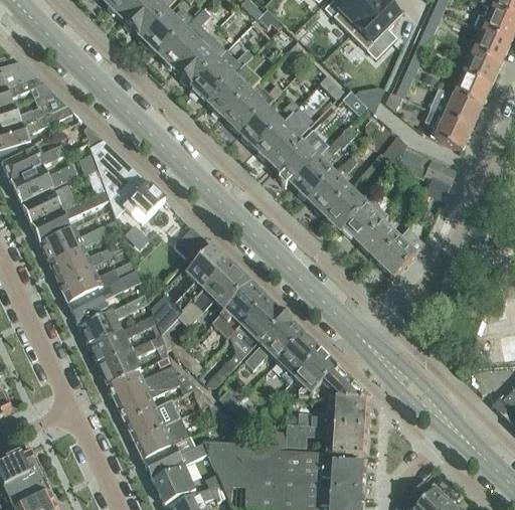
[(110,0),(107,3),(106,7),(112,12),(116,11),(121,17),(123,19),(141,0),(110,0)]
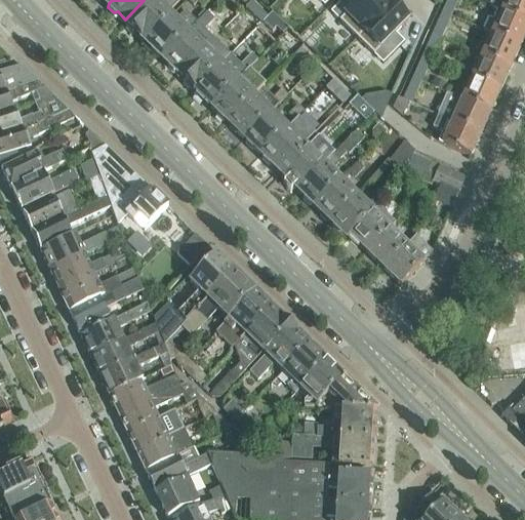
[(125,21),(124,23),(130,29),(134,28),(140,34),(153,21),(156,25),(169,11),(166,8),(173,0),(144,0),(125,20),(125,21)]
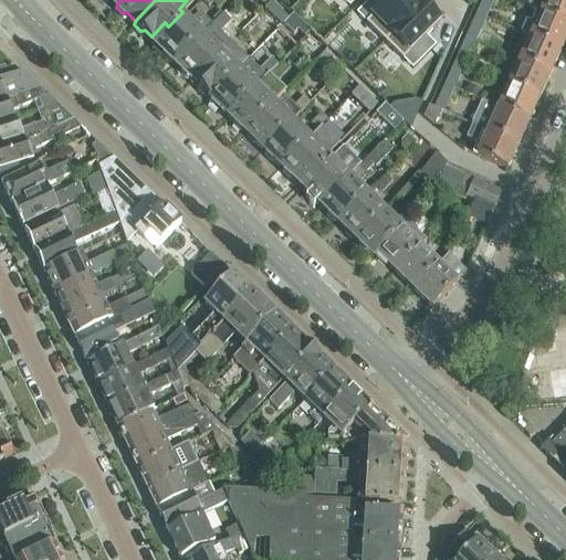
[(364,0),(356,8),(384,35),(420,0),(364,0)]
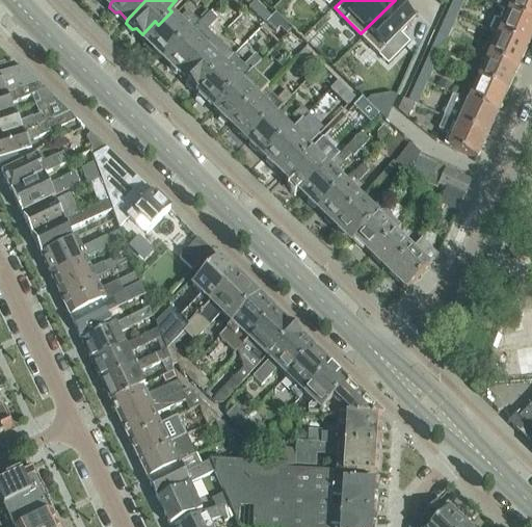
[(395,0),(361,33),(388,60),(409,38),(400,29),(413,17),(397,0),(395,0)]
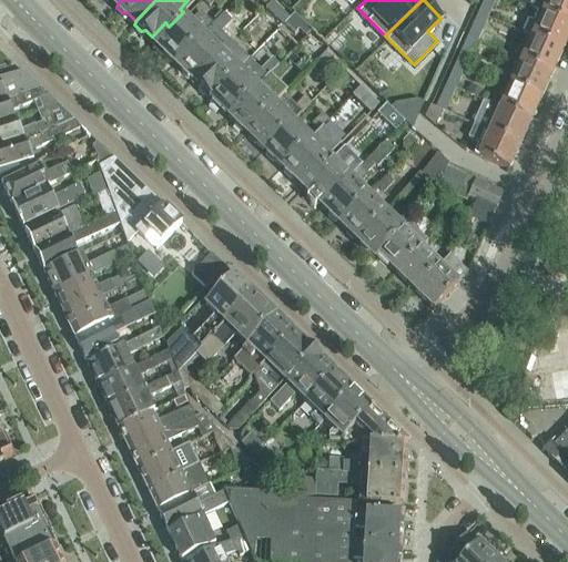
[(490,7),(494,0),(482,0),(478,8),(488,11),(490,7)]
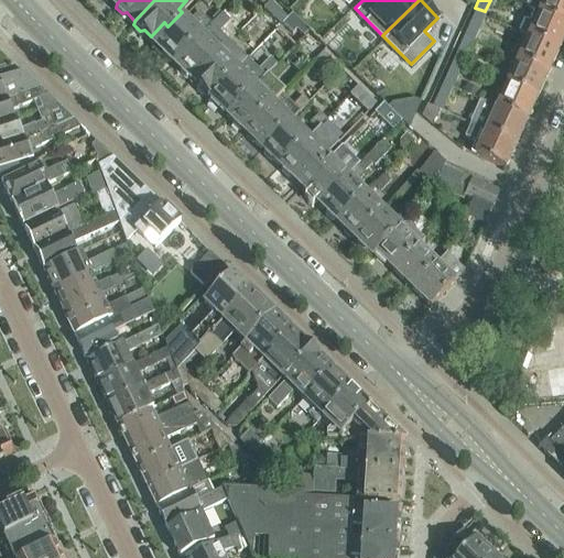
[(527,0),(525,2),(534,7),(539,8),(563,19),(563,0),(527,0)]
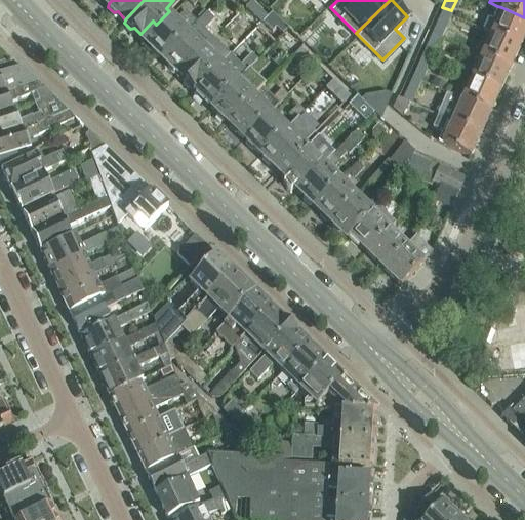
[(202,26),(217,10),(210,4),(196,21),(202,26)]
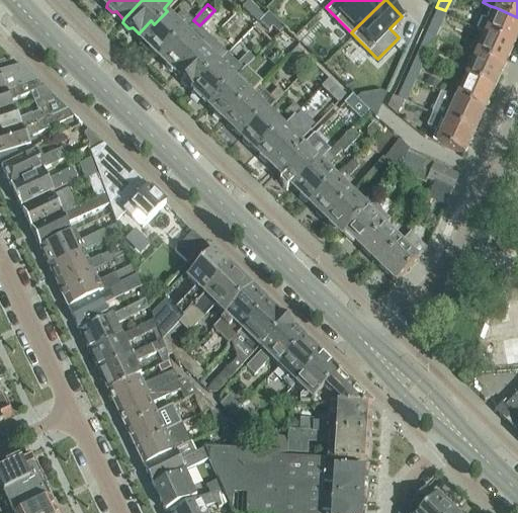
[(478,25),(477,25),(485,29),(485,28),(513,41),(517,28),(517,17),(495,7),(491,6),(486,15),(482,14),(478,25)]
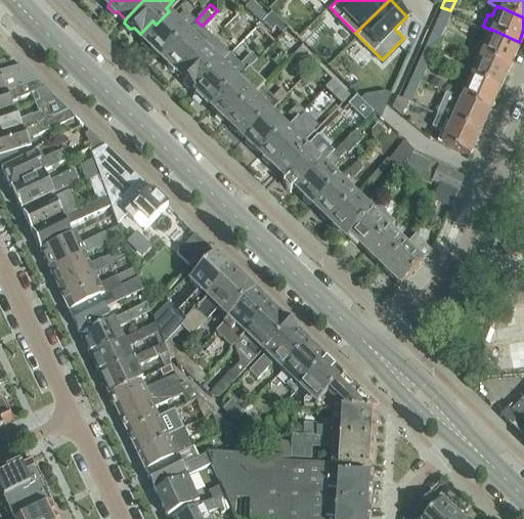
[(153,20),(140,34),(143,37),(150,44),(149,47),(156,53),(159,51),(162,54),(195,19),(197,18),(184,7),(174,16),(169,11),(156,25),(153,20)]
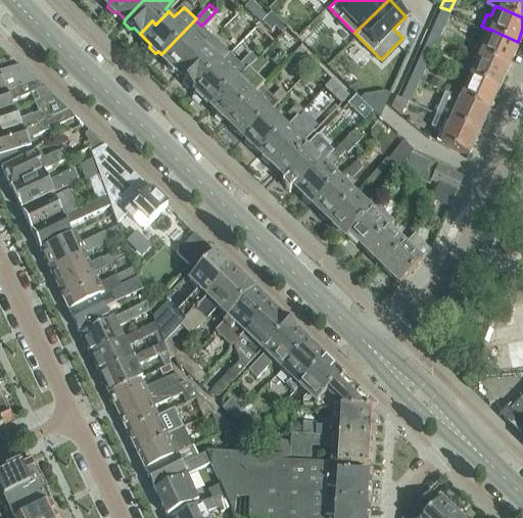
[(440,32),(449,10),(440,7),(431,28),(440,32)]
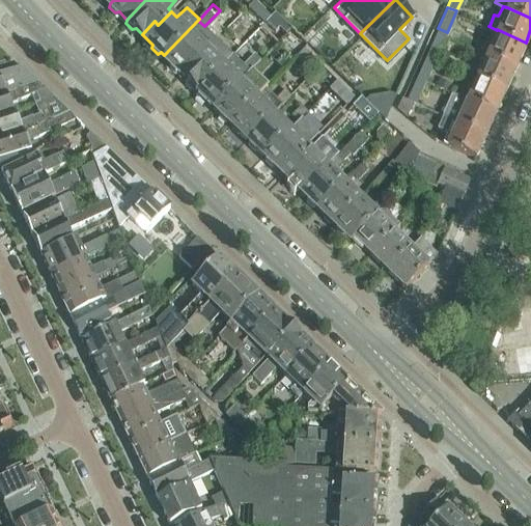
[(198,20),(164,55),(169,60),(168,63),(174,70),(177,67),(178,70),(178,71),(179,72),(206,45),(215,36),(204,26),(198,21),(198,20)]
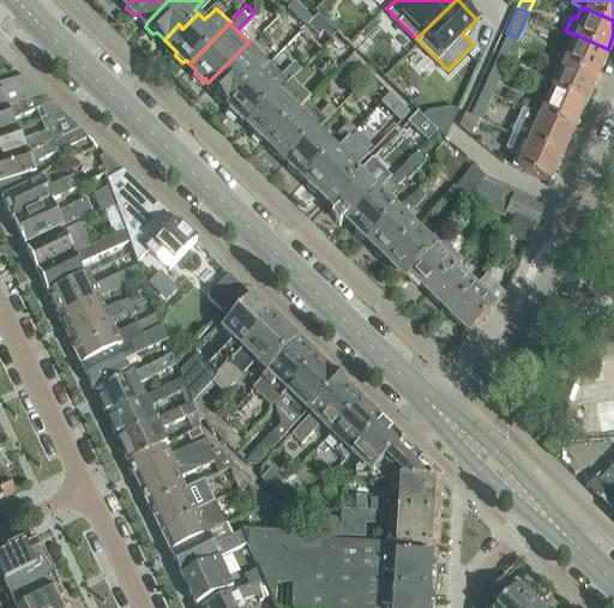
[(254,48),(265,37),(258,31),(248,42),(254,48)]
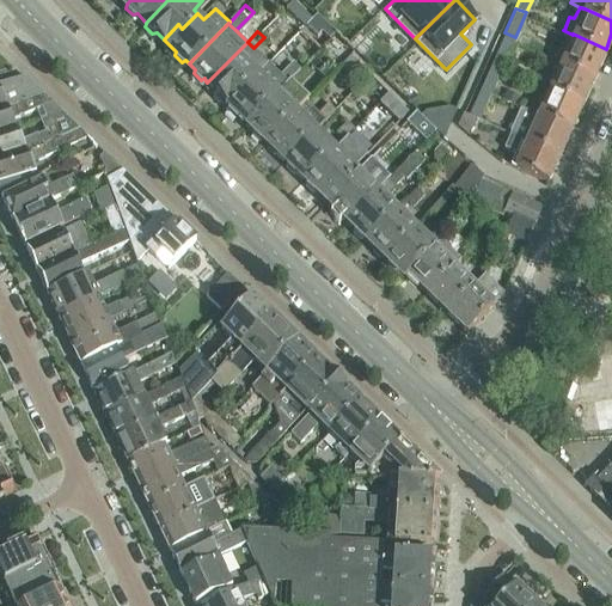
[(512,54),(516,40),(514,40),(515,37),(505,32),(493,59),(503,63),(508,53),(512,54)]
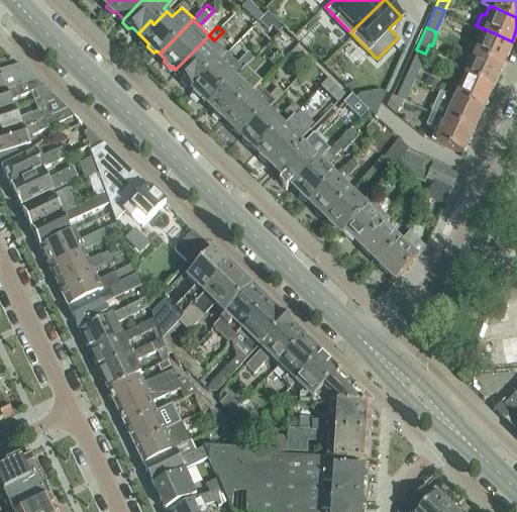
[(475,38),(471,47),(475,49),(502,62),(512,41),(484,28),(484,29),(479,39),(475,38)]
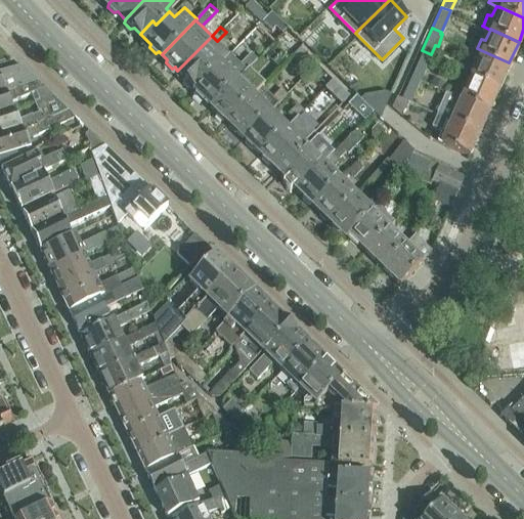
[(220,60),(204,44),(177,71),(182,76),(181,78),(192,89),(220,60)]
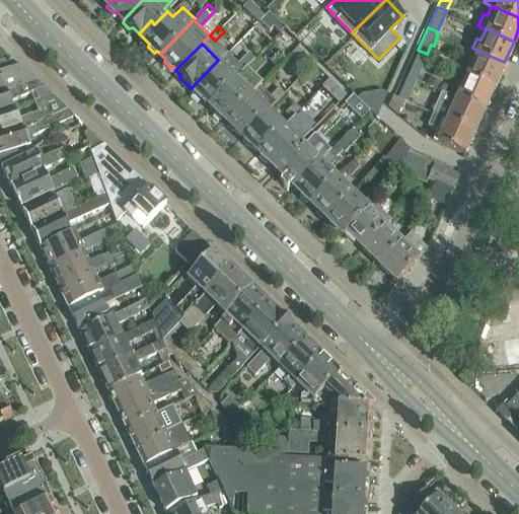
[(234,75),(242,67),(254,56),(258,51),(252,45),(236,61),(226,52),(218,60),(191,88),(199,95),(202,94),(209,101),(234,75)]
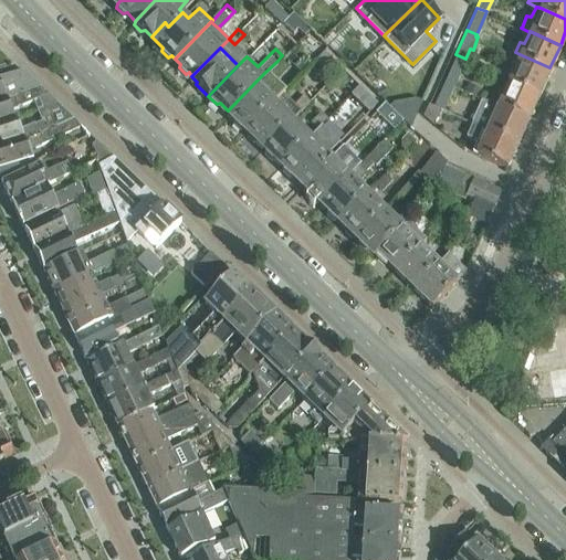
[(514,65),(509,78),(538,92),(549,67),(520,54),(515,52),(511,63),(514,65)]
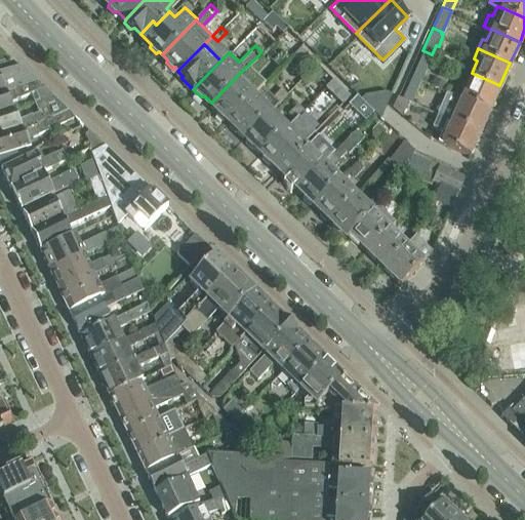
[(421,77),(432,54),(422,50),(413,73),(421,77)]
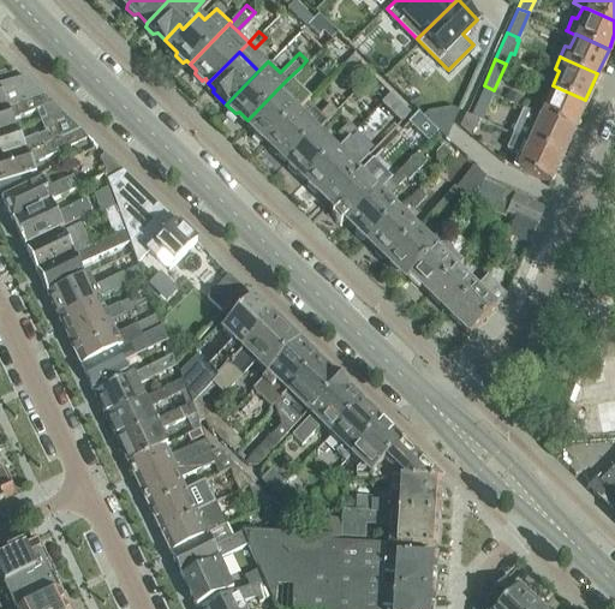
[(294,85),(309,72),(302,66),(287,79),(294,85)]
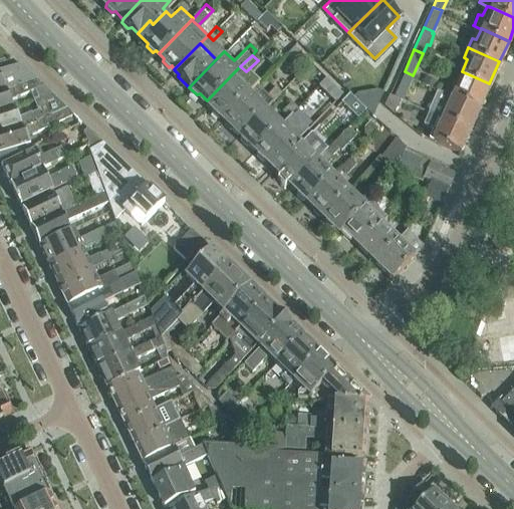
[(7,88),(37,76),(20,60),(0,66),(0,86),(6,84),(7,88)]
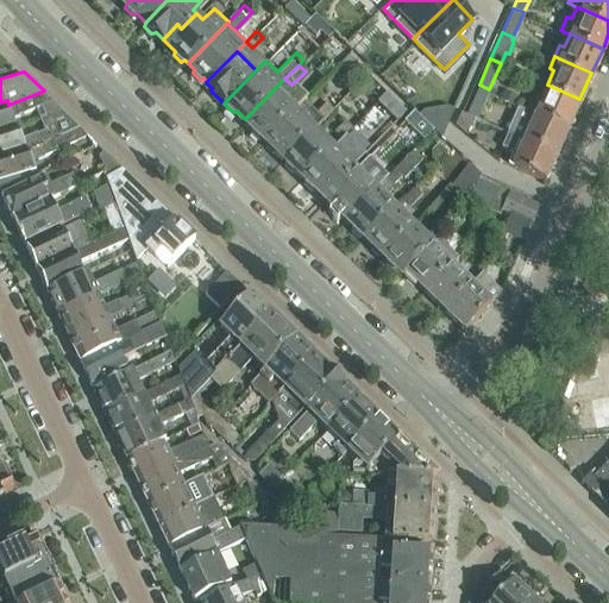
[(477,115),(489,89),(479,85),(468,110),(475,113),(475,114),(477,115)]
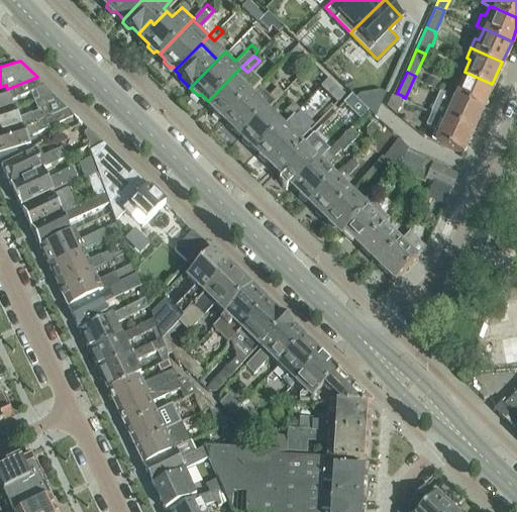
[(454,83),(450,92),(454,94),(454,93),(483,106),(492,84),(464,72),(458,84),(454,83)]
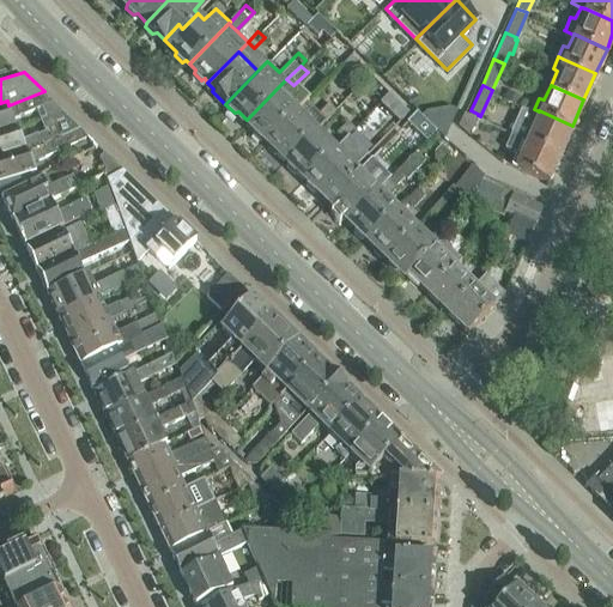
[(296,108),(277,89),(247,120),(253,126),(252,129),(259,137),(262,134),(266,138),(296,108)]
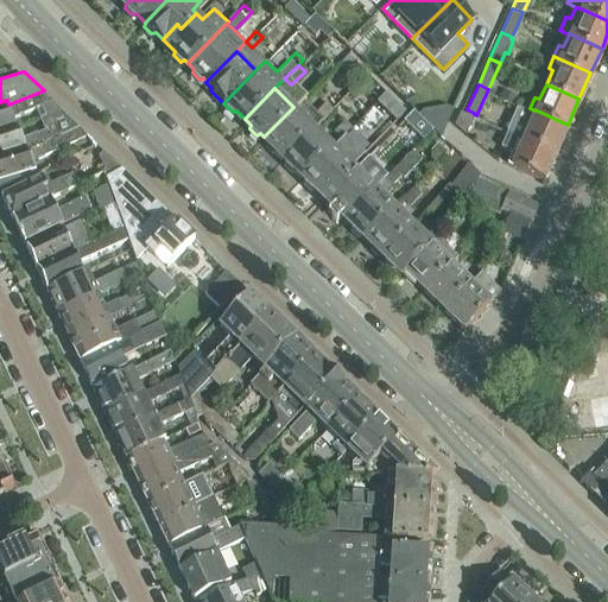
[(0,126),(16,122),(12,114),(40,102),(45,113),(45,114),(62,107),(44,90),(8,105),(7,100),(0,102),(0,126)]
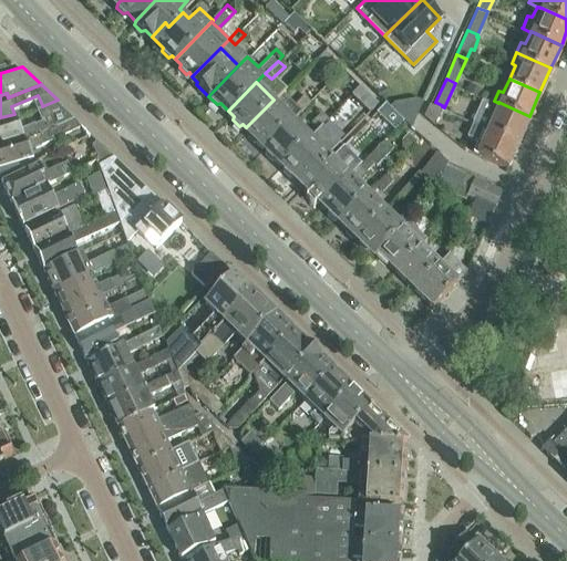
[(311,99),(303,91),(295,101),(301,107),(311,99)]
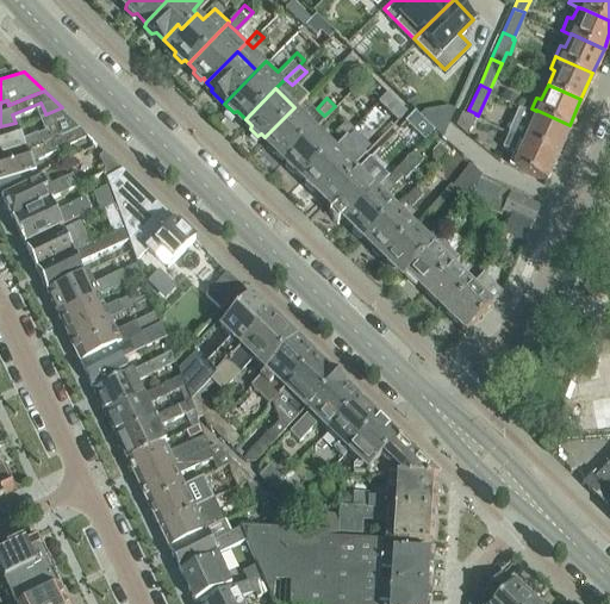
[(558,150),(570,125),(536,110),(536,111),(531,109),(520,104),(509,129),(558,150)]
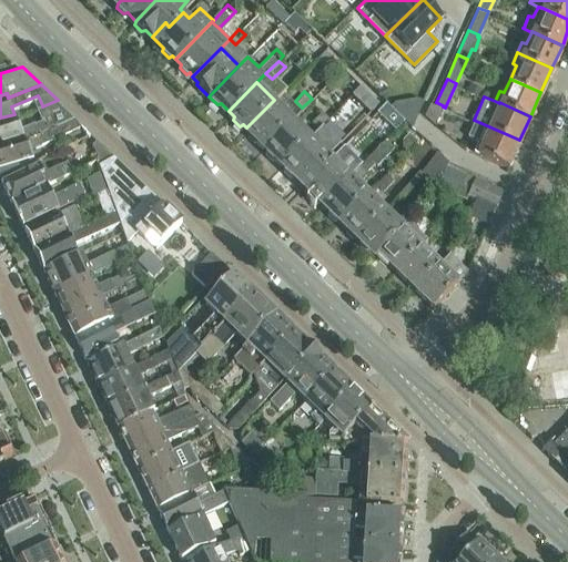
[(41,131),(73,115),(58,100),(42,106),(42,105),(37,106),(42,119),(34,121),(34,120),(20,126),(14,114),(0,118),(0,141),(23,134),(24,136),(41,131)]
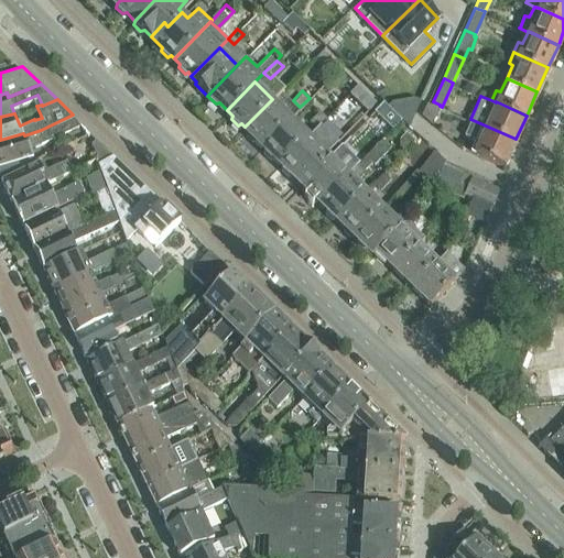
[(290,116),(272,99),(245,127),(246,128),(245,132),(251,138),(255,137),(262,144),(290,116)]
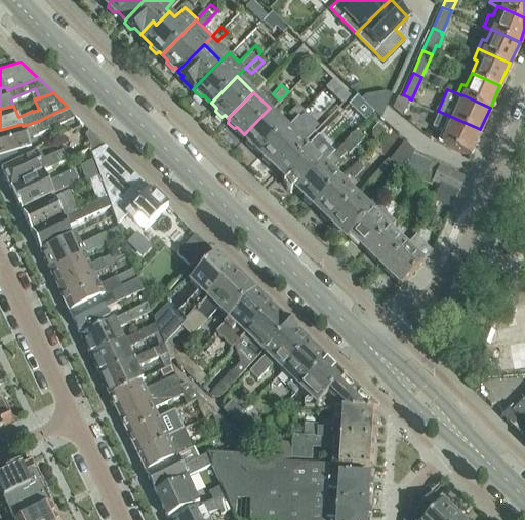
[(402,113),(409,98),(409,97),(403,94),(403,95),(398,93),(393,104),(402,113)]
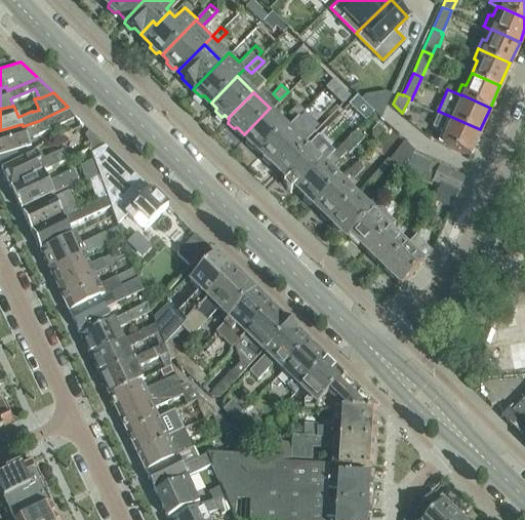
[(298,113),(305,107),(297,101),(288,110),(294,115),(295,116),(298,113)]
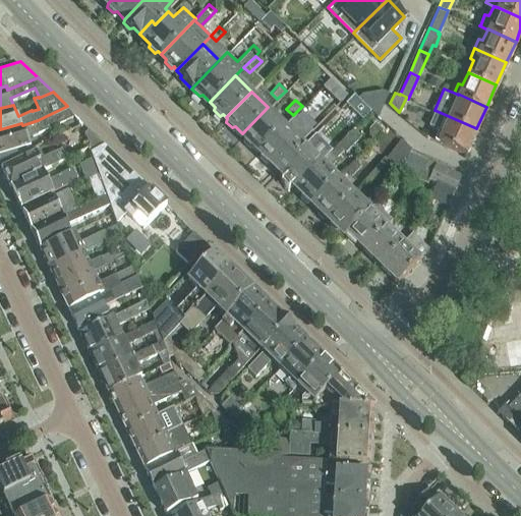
[(30,142),(26,134),(55,122),(75,113),(67,106),(38,120),(22,125),(21,123),(0,129),(0,154),(20,149),(22,149),(21,145),(30,142)]
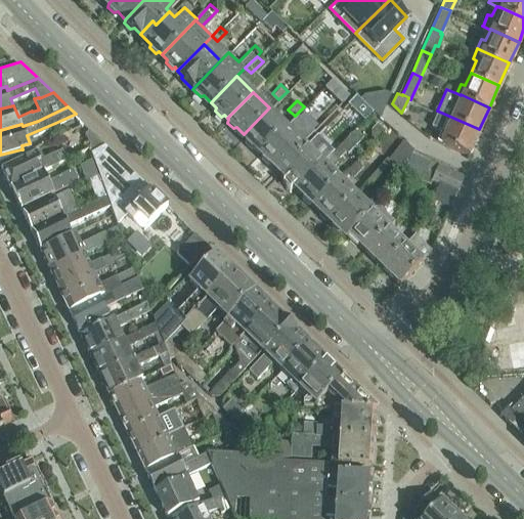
[(260,149),(286,124),(269,107),(244,134),(245,135),(244,138),(250,144),(253,143),(260,149)]
